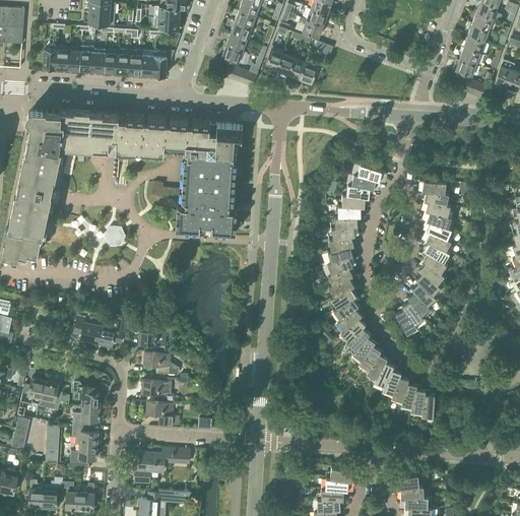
[(180,10),(180,11),(187,11),(187,0),(160,0),(160,8),(180,10)]
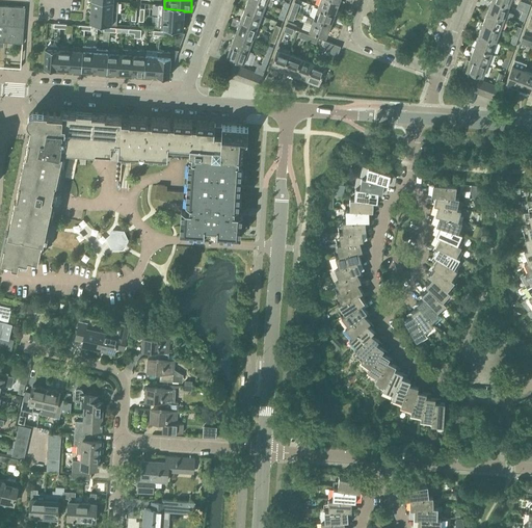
[(248,0),(248,2),(265,8),(272,10),(274,5),(267,2),(268,0),(248,0)]
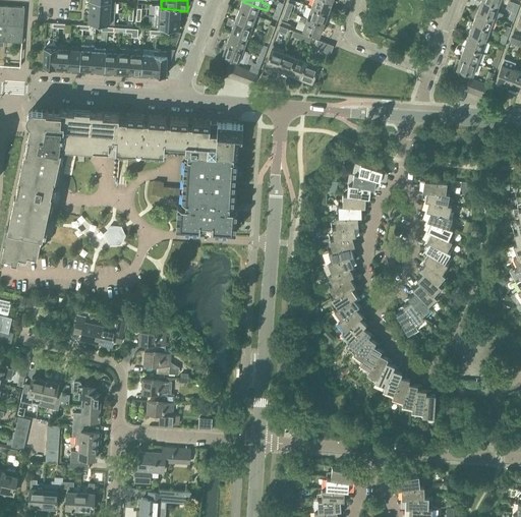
[(314,0),(311,11),(328,17),(333,5),(317,0),(314,0)]
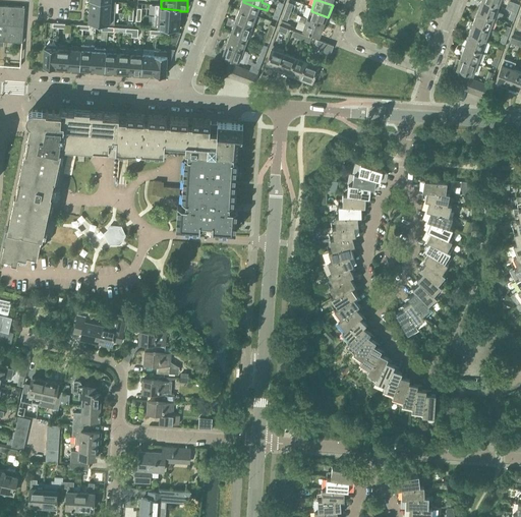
[(506,3),(507,0),(506,0),(482,0),(481,4),(499,10),(501,3),(506,3)]
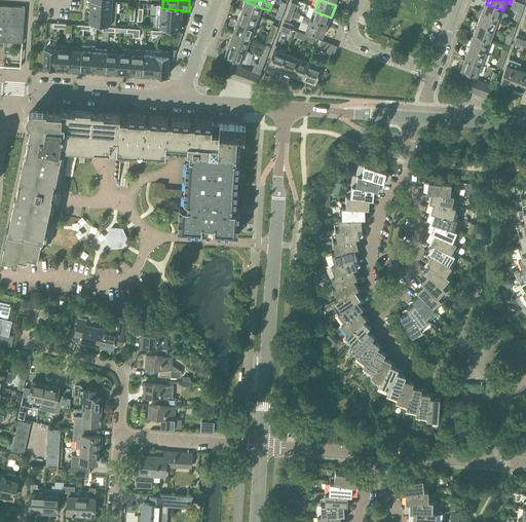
[(262,8),(246,2),(241,13),(258,20),(262,8)]
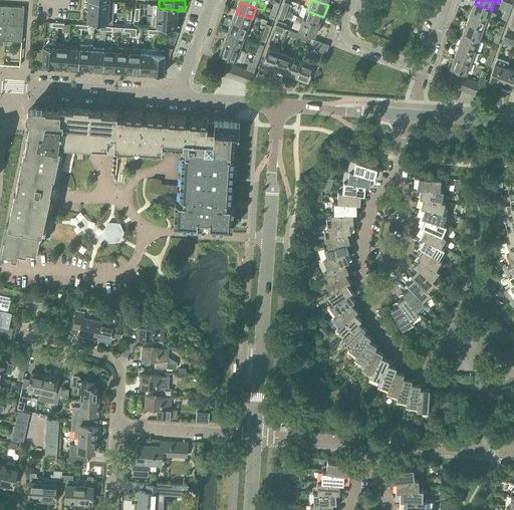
[(88,3),(87,15),(113,16),(114,5),(109,5),(88,3)]
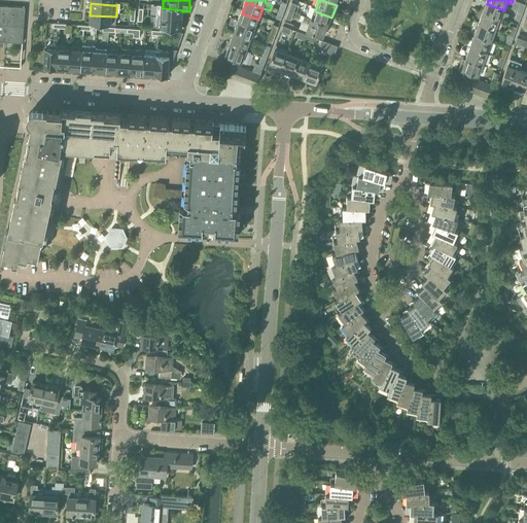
[(483,15),(500,22),(503,23),(505,18),(502,16),(504,10),(487,4),(483,15)]
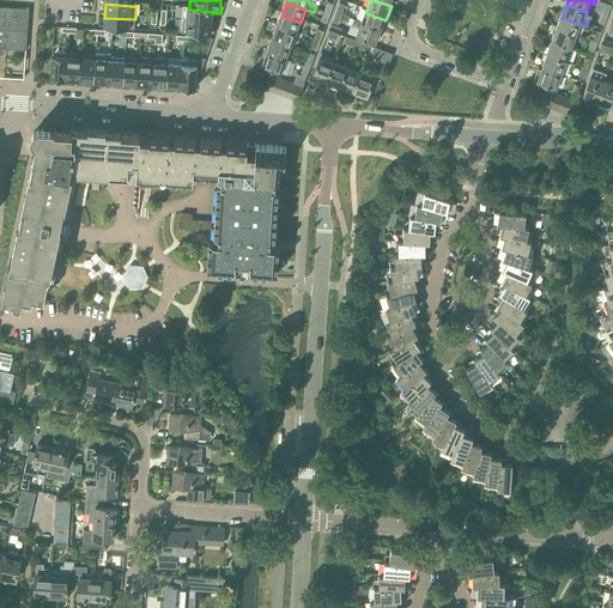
[(188,10),(187,23),(212,24),(212,13),(212,12),(189,10),(188,10)]
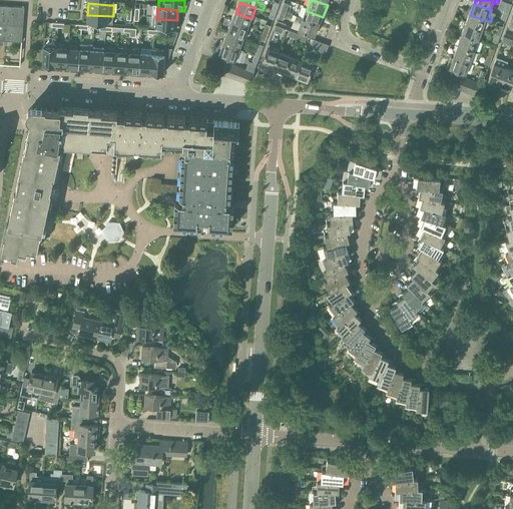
[(0,43),(22,45),(24,15),(24,11),(0,9),(0,43)]
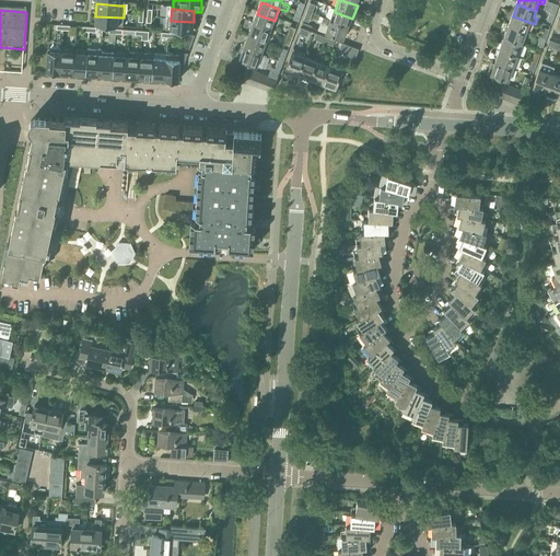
[(330,24),(348,31),(352,19),(335,12),(330,24)]
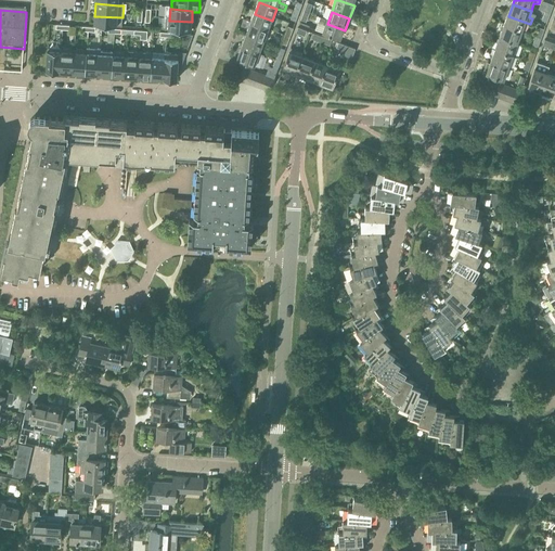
[(272,21),(255,14),(250,26),(268,33),(272,21)]
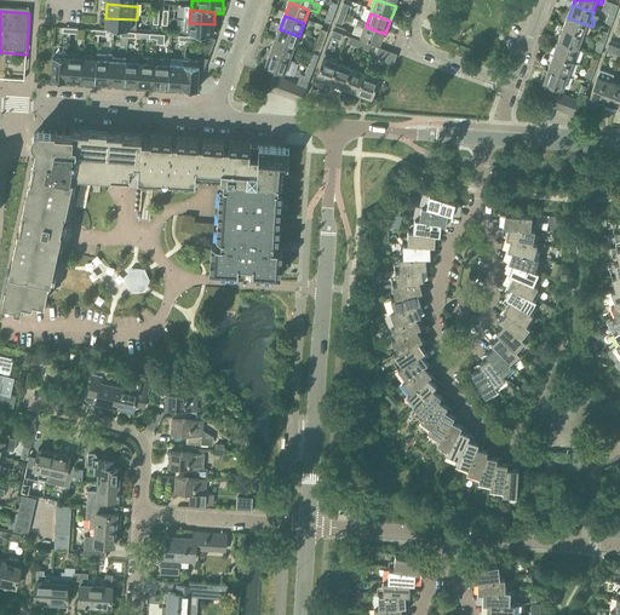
[(136,34),(137,19),(105,18),(105,32),(136,34)]
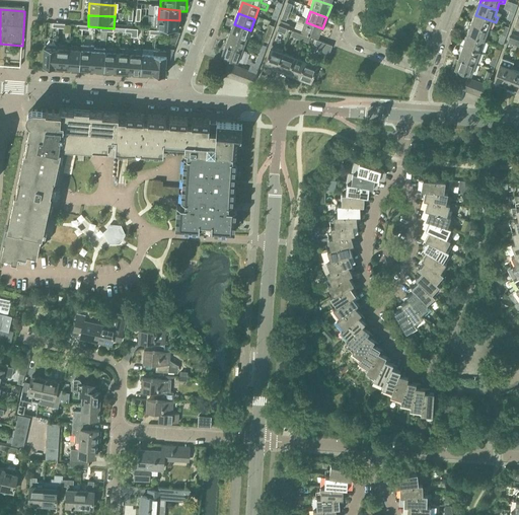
[(493,21),(475,15),(471,26),(489,32),(493,21)]
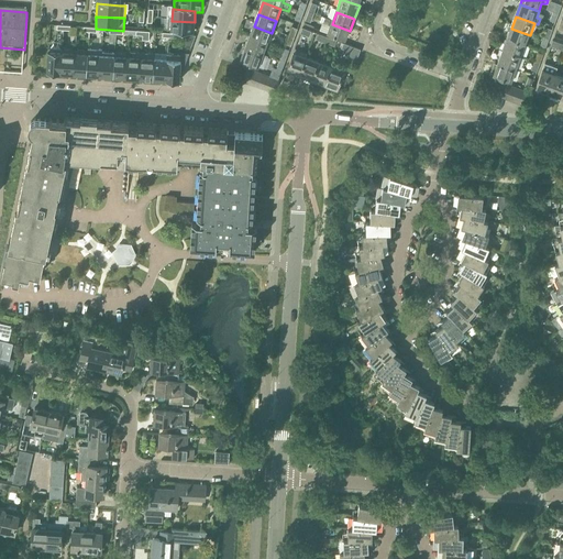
[(194,35),(195,22),(172,21),(169,21),(168,34),(194,35)]
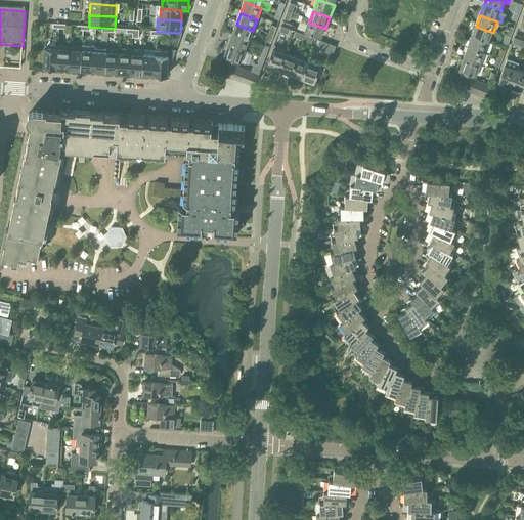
[(306,29),(304,34),(321,41),(325,29),(309,23),(302,19),(300,27),(306,29)]
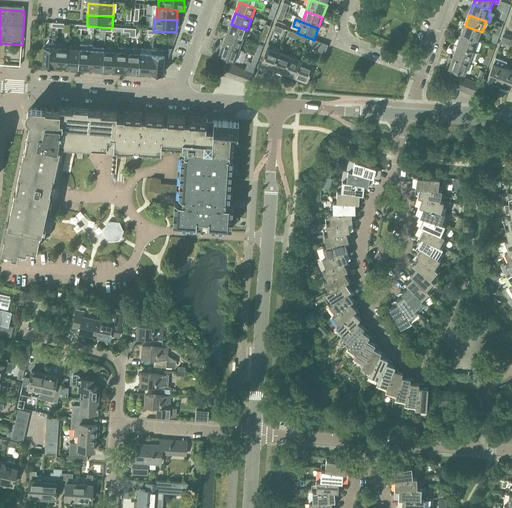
[(227,35),(243,41),(247,30),(231,24),(227,35)]
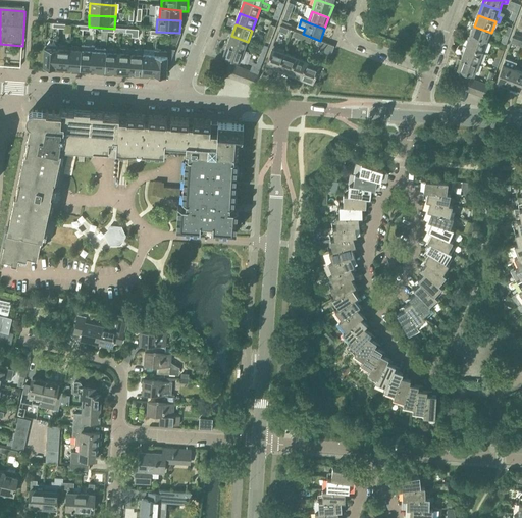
[(491,33),(474,27),(470,39),(487,45),(491,33)]
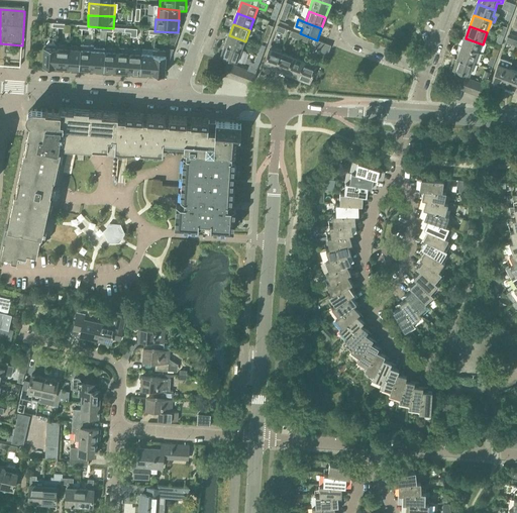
[(245,41),(229,35),(225,47),(241,54),(243,48),(245,41)]
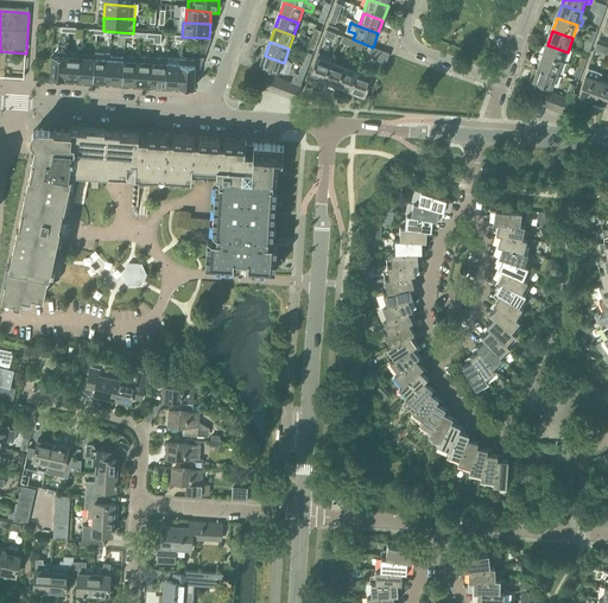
[(568,52),(548,45),(543,58),(562,65),(565,57),(568,52)]
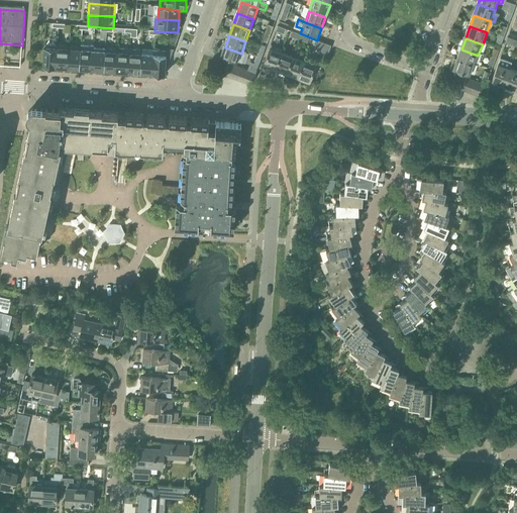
[(225,47),(220,58),(237,65),(241,67),(246,55),(241,54),(225,47)]
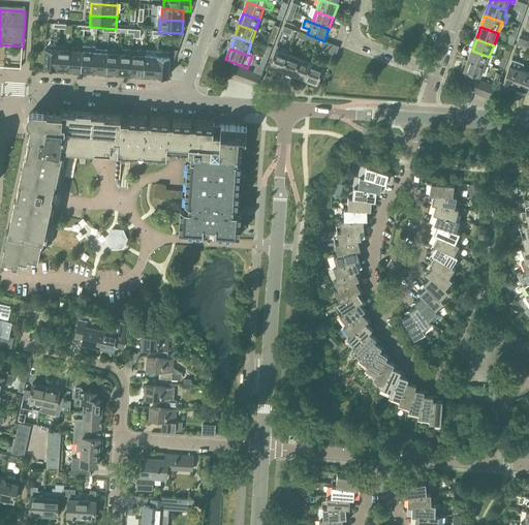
[(43,71),(57,72),(59,51),(45,50),(43,71)]
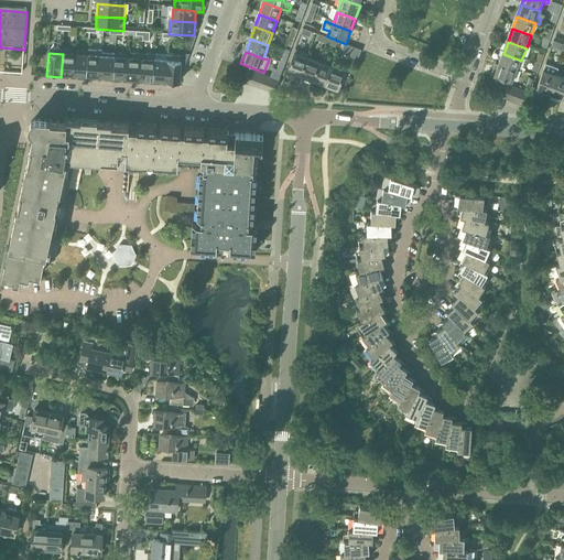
[(88,53),(87,58),(88,58),(87,79),(100,81),(101,58),(102,58),(102,54),(88,53)]
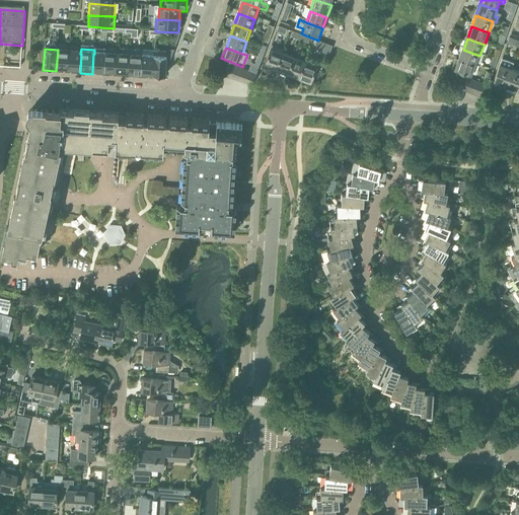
[(70,50),(58,50),(56,71),(68,72),(70,50)]
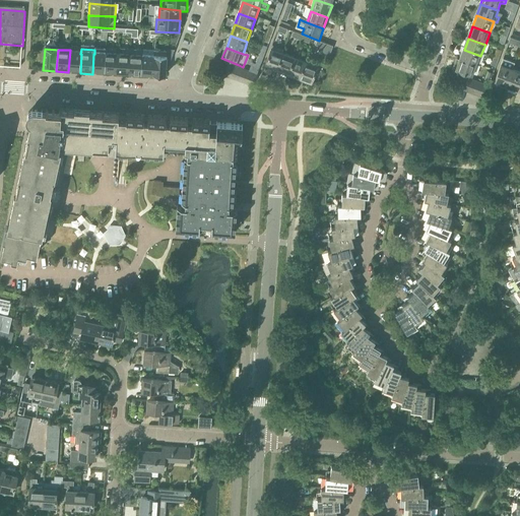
[(68,72),(80,73),(81,54),(80,54),(71,53),(71,50),(70,50),(68,72)]
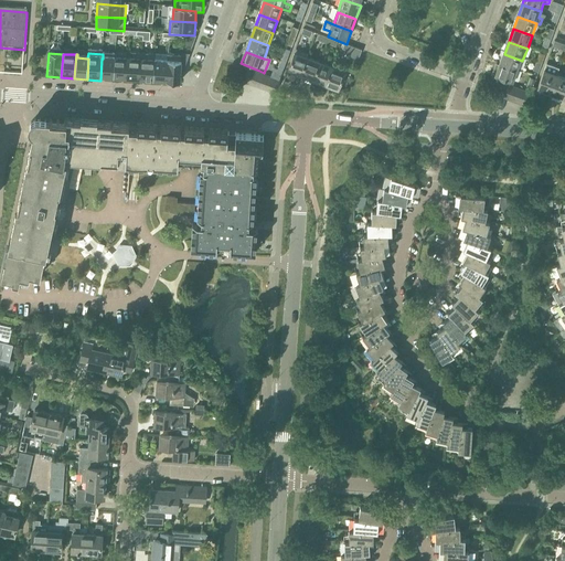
[(500,66),(518,73),(522,61),(504,54),(500,66)]
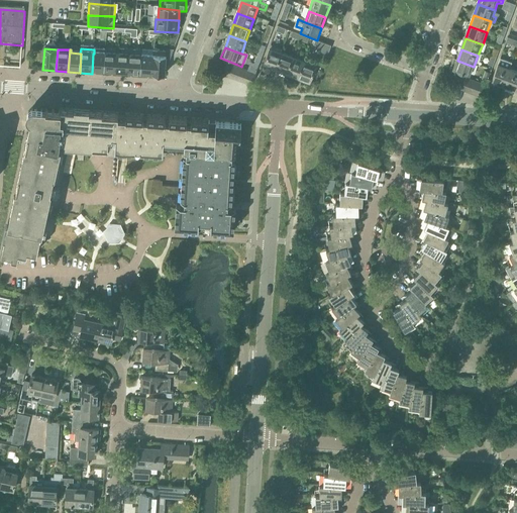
[(117,50),(116,56),(117,56),(116,75),(128,76),(129,52),(117,50)]
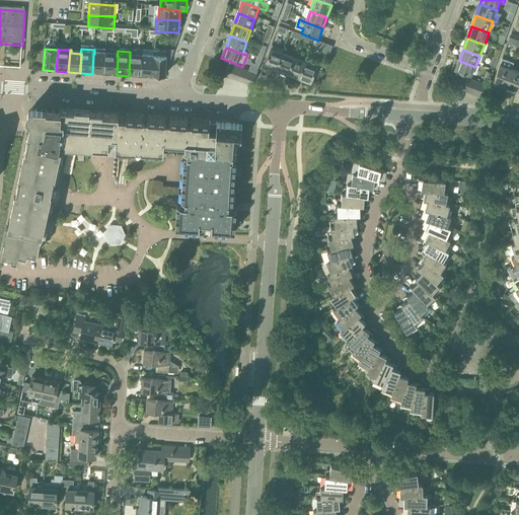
[(143,53),(130,52),(129,76),(141,77),(142,58),(143,53)]
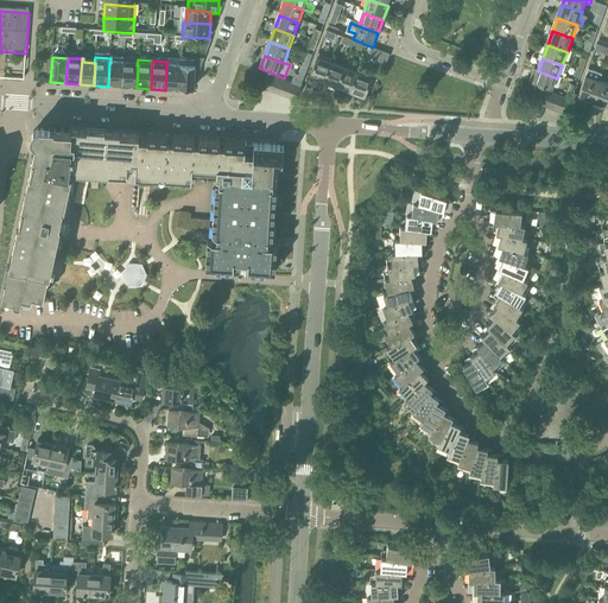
[(317,61),(310,81),(323,86),(330,67),(317,61)]
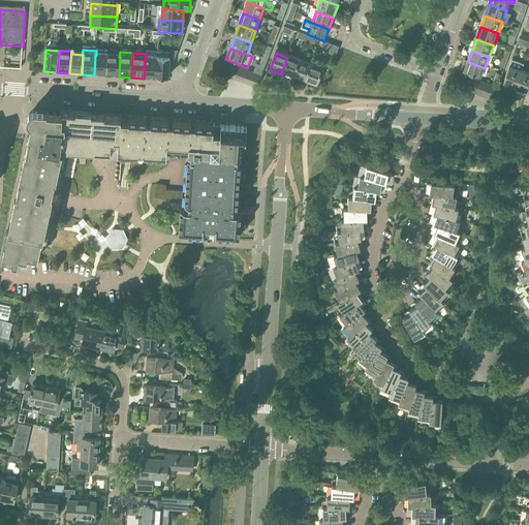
[(107,56),(96,55),(95,55),(94,75),(106,76),(107,56)]
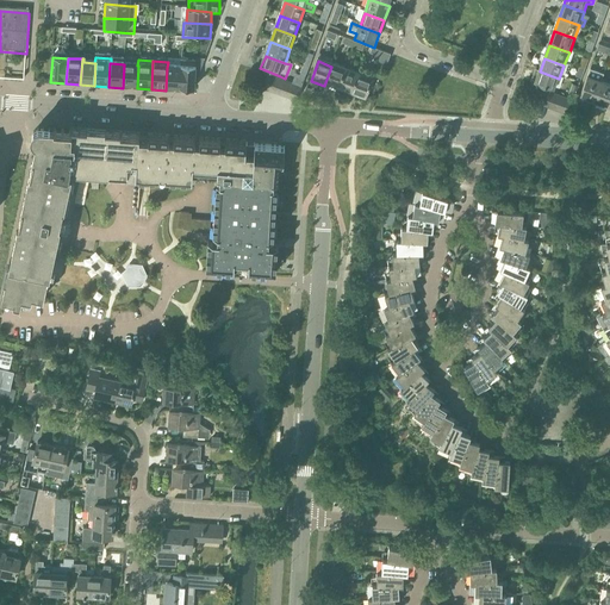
[(181,69),(180,92),(194,93),(197,64),(181,63),(180,69),(181,69)]
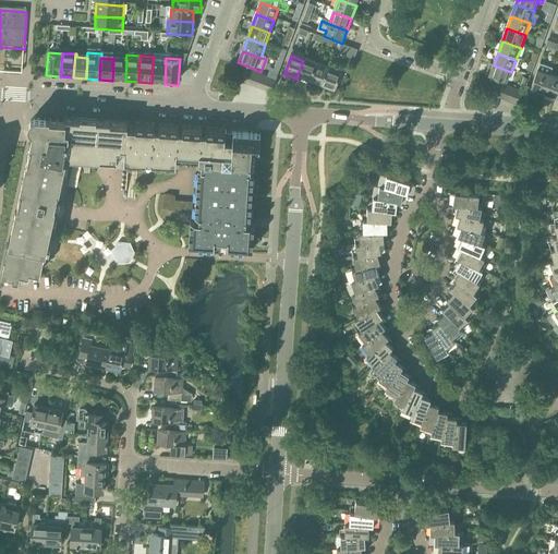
[(112,81),(125,81),(126,60),(125,60),(113,59),(112,81)]
